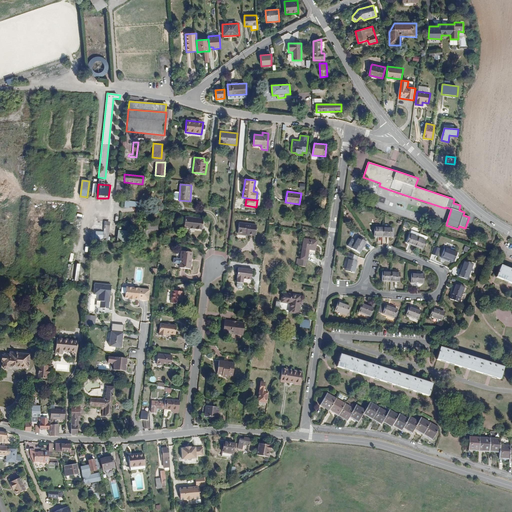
[(204,219),(185,217),(184,228),(202,230),(204,219)]
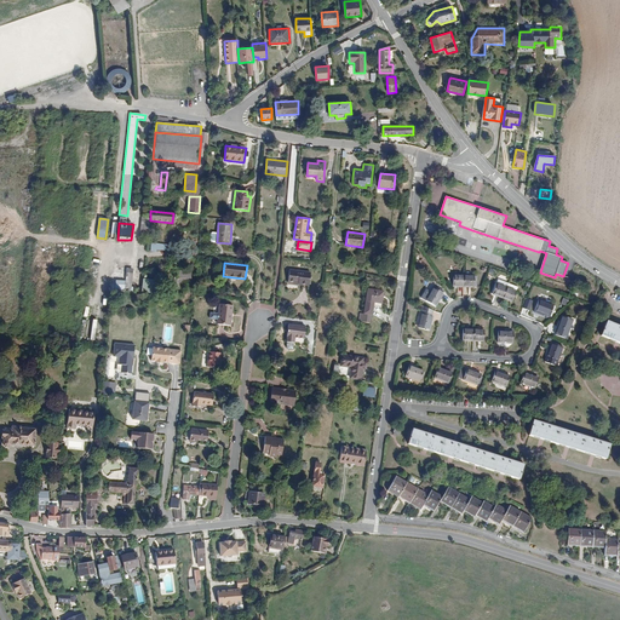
[(131,290),(133,269),(127,268),(125,281),(115,280),(114,287),(131,290)]
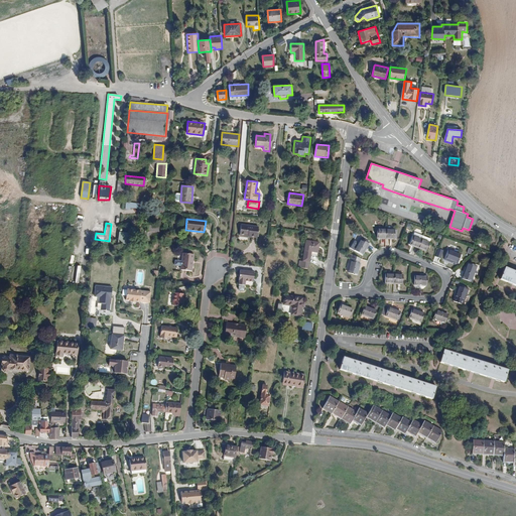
[(146,224),(145,235),(138,234),(137,241),(146,242),(147,238),(157,238),(157,231),(155,231),(156,225),(146,224)]
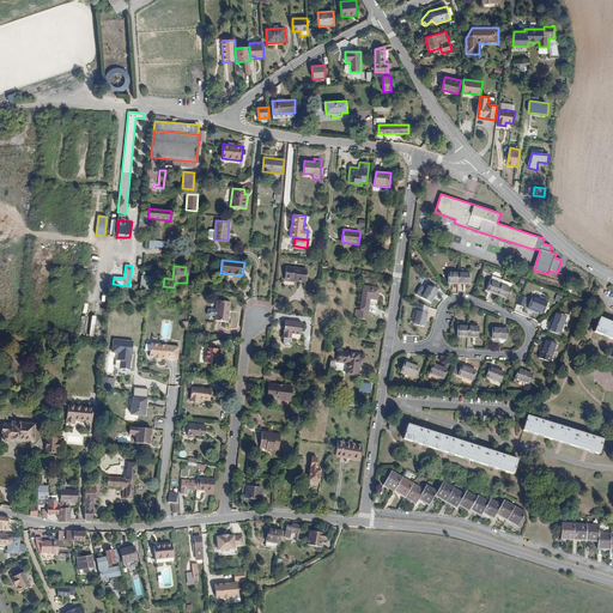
[(308,269),(286,267),(285,280),(305,283),(308,269)]
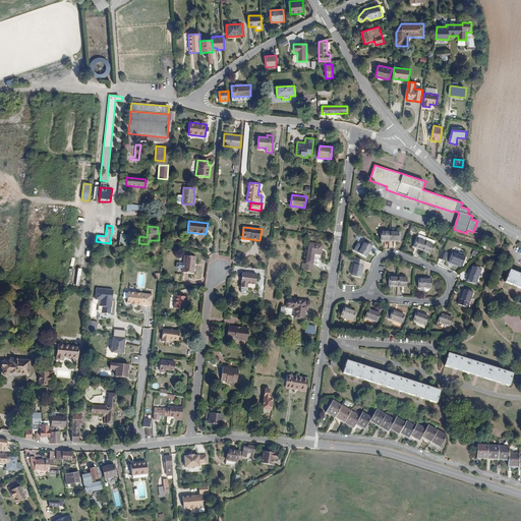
[(381,241),(391,241),(391,231),(381,231),(381,241)]
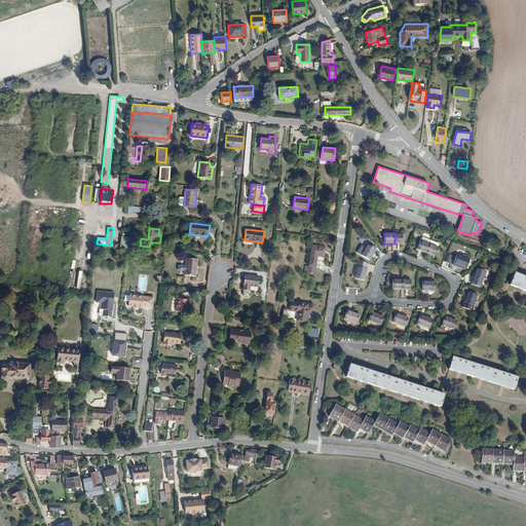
[(404,234),(395,233),(395,243),(403,243),(404,234)]
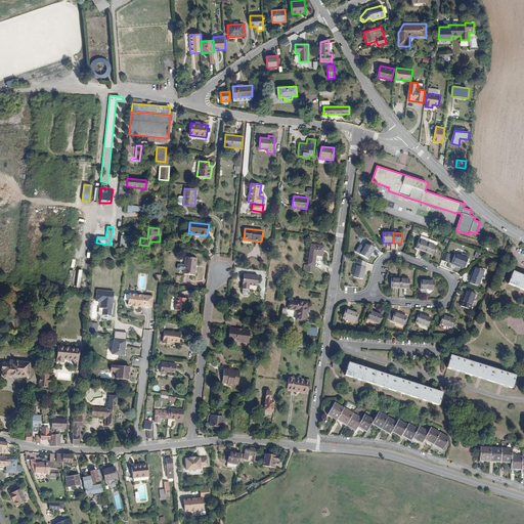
[(122,235),(121,247),(132,247),(132,235),(122,235)]
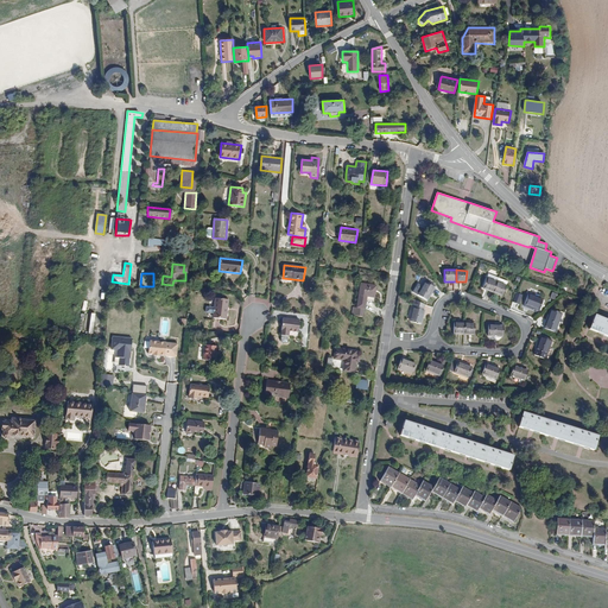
[(482,289),(494,292),(499,280),(486,277),(482,289)]
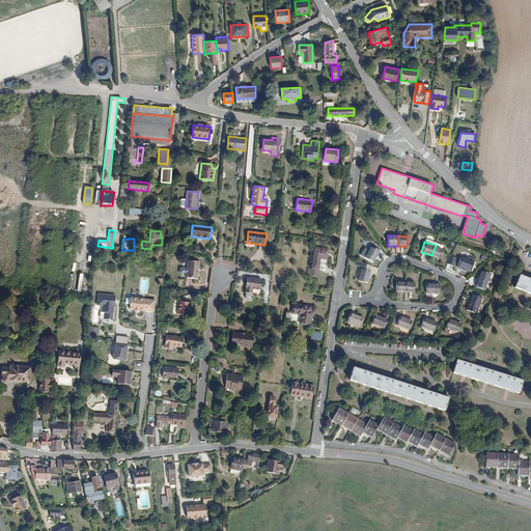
[(444,248),(436,245),(431,255),(440,258),(444,248)]
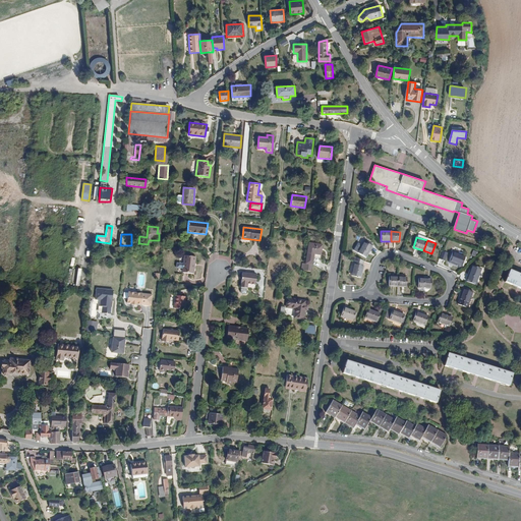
[(362,244),(358,252),(367,256),(372,246),(364,241),(362,244)]
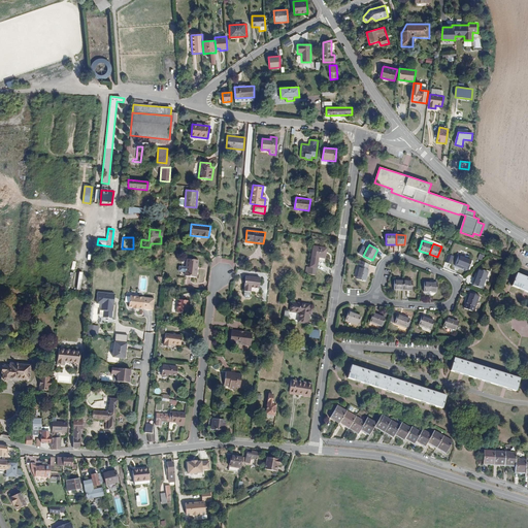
[(327,248),(312,245),(309,267),(306,266),(305,273),(315,275),(317,268),(318,268),(319,260),(325,261),(327,248)]
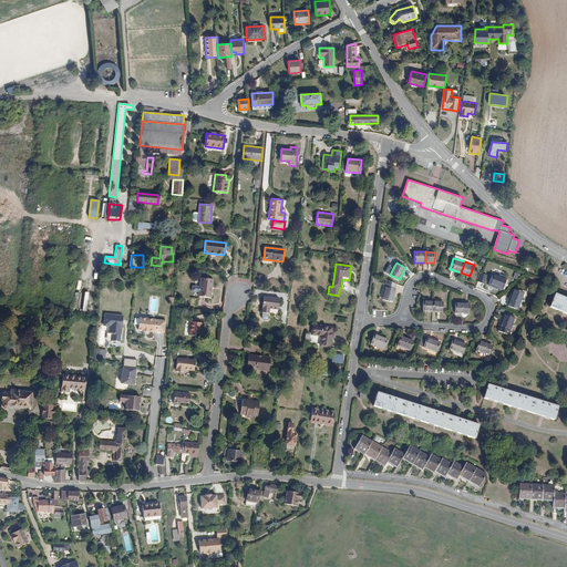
[(390,275),(394,266),(389,264),(384,271),(390,275)]
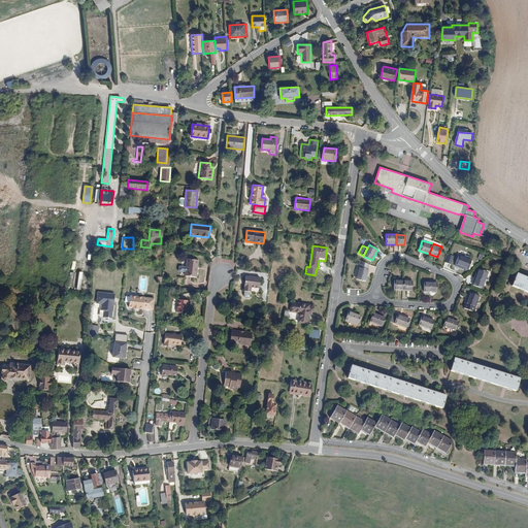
[(454,256),(448,254),(444,262),(451,264),(454,256)]
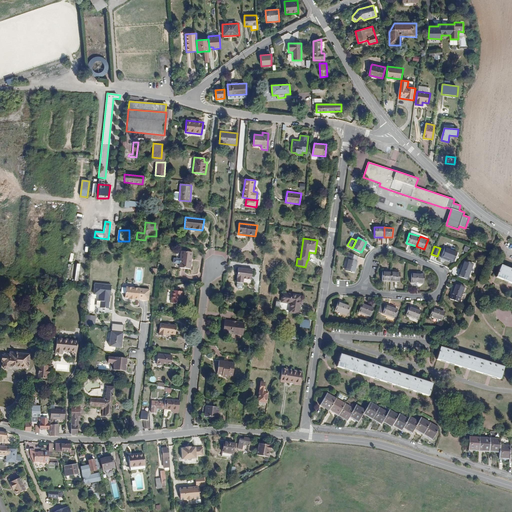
[(459,252),(445,247),(440,258),(449,262),(450,260),(455,262),(459,252)]
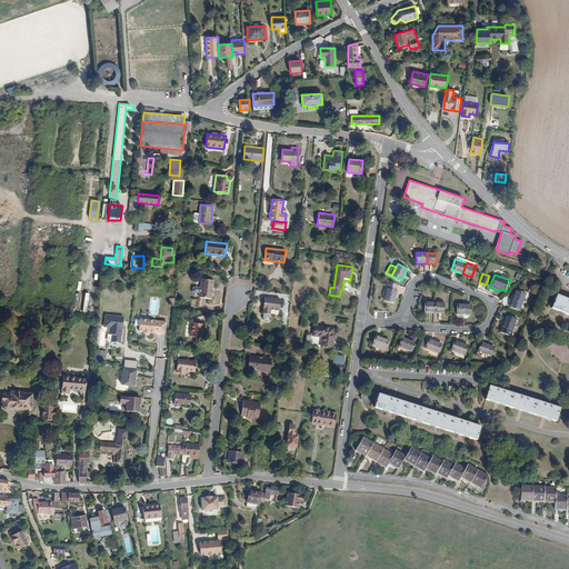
[(215,280),(201,279),(200,287),(193,287),(193,292),(200,293),(199,297),(212,299),(215,280)]
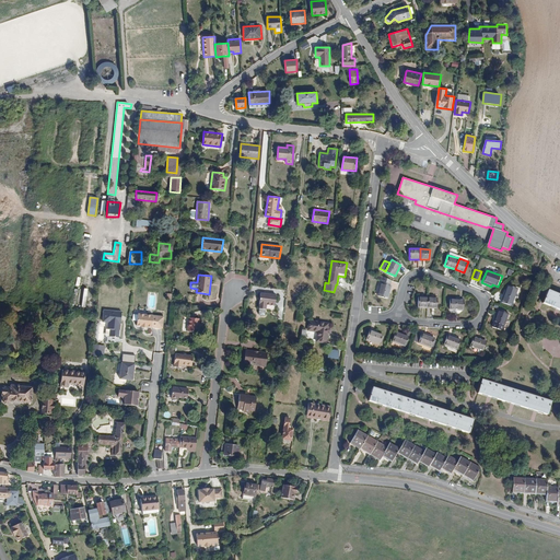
[(392,280),(382,278),(381,283),(377,296),(388,299),(392,286),(391,286),(392,280)]
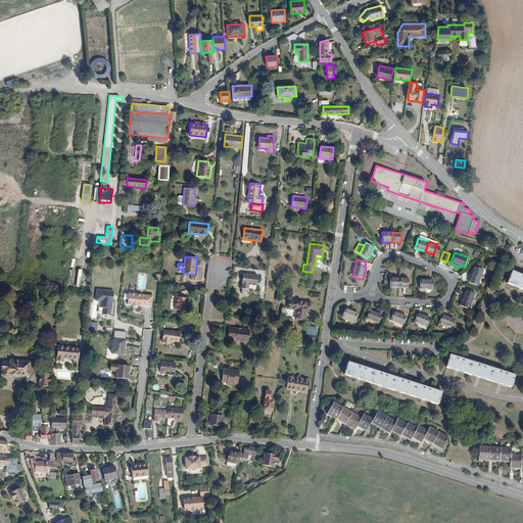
[(484,271),(474,267),(469,282),(478,286),(484,271)]
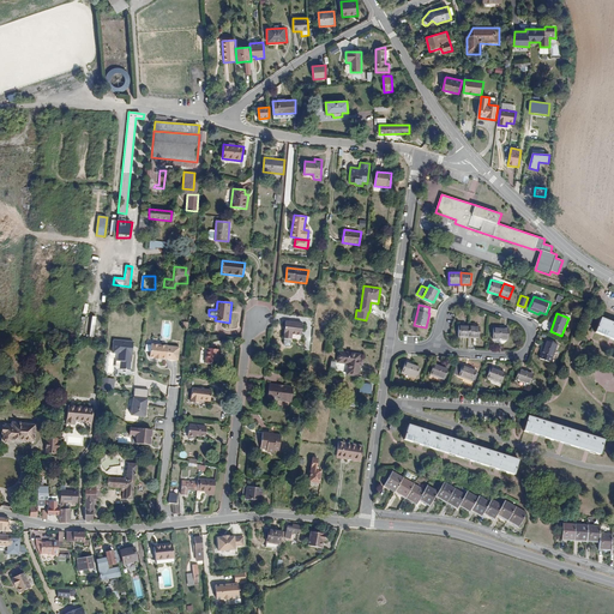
[(599,325),(595,332),(612,339),(613,339),(613,323),(601,318),(599,325)]
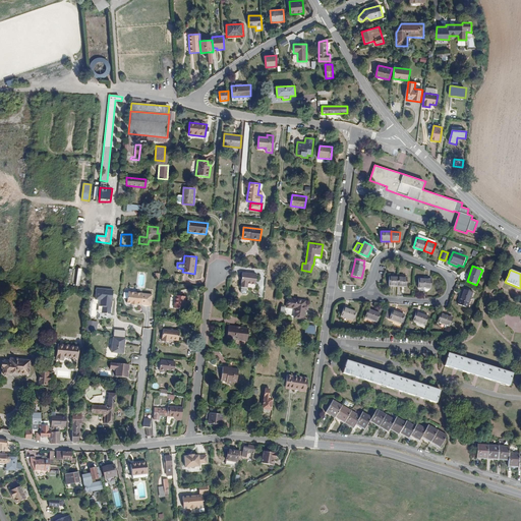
[(241,283),(241,287),(246,288),(247,283),(255,284),(256,274),(242,272),(241,283)]
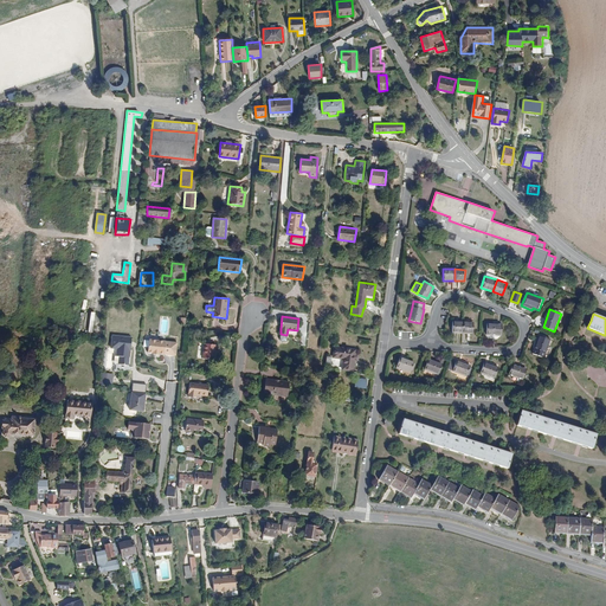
[(452,333),(464,334),(465,322),(452,322),(452,333)]
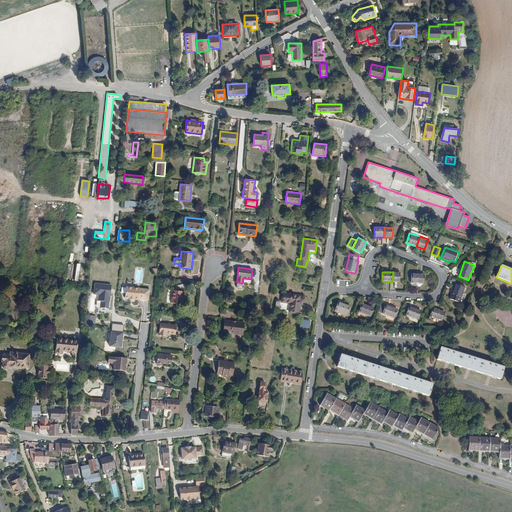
[(424,274),(412,273),(411,283),(424,283),(424,274)]
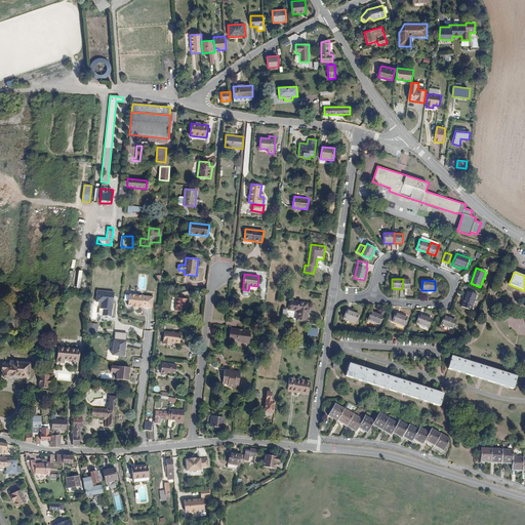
[(477,293),(468,290),(461,307),(472,310),(477,293)]
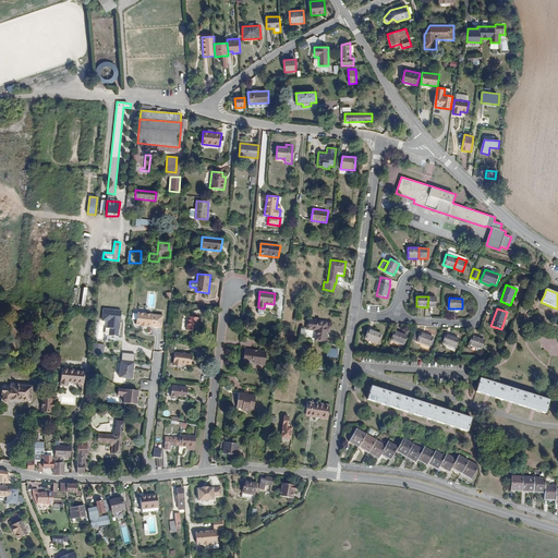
[(121,311),(104,310),(102,320),(108,322),(107,328),(110,328),(109,336),(118,337),(119,323),(120,323),(120,318),(119,318),(120,315),(121,315),(121,311)]
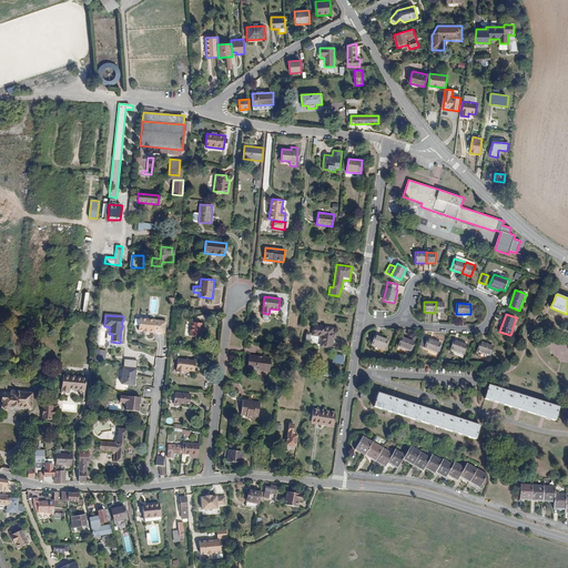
[(148,333),(148,331),(164,333),(165,322),(138,318),(137,330),(142,331),(142,332),(148,333)]
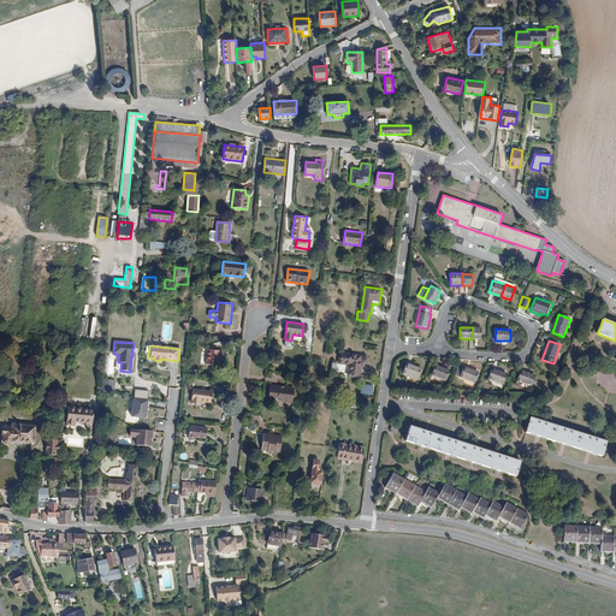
[(217,349),(206,348),(203,363),(217,365),(218,357),(215,356),(217,349)]
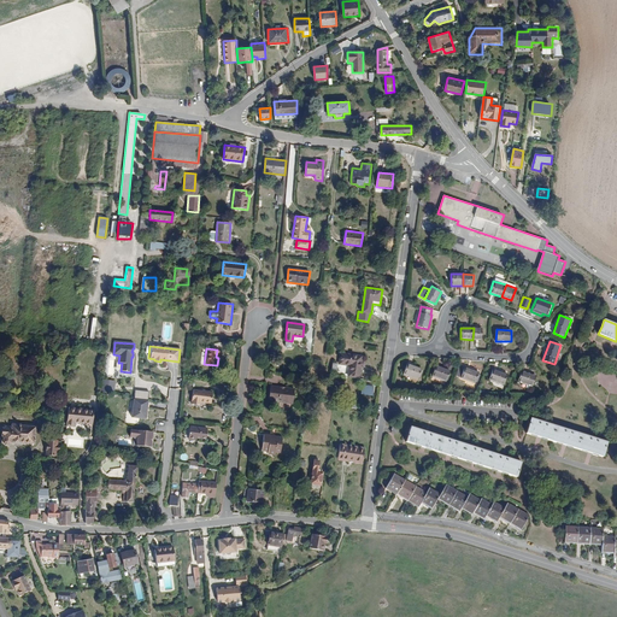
[(363,356),(340,352),(339,364),(350,365),(348,376),(359,378),(363,356)]
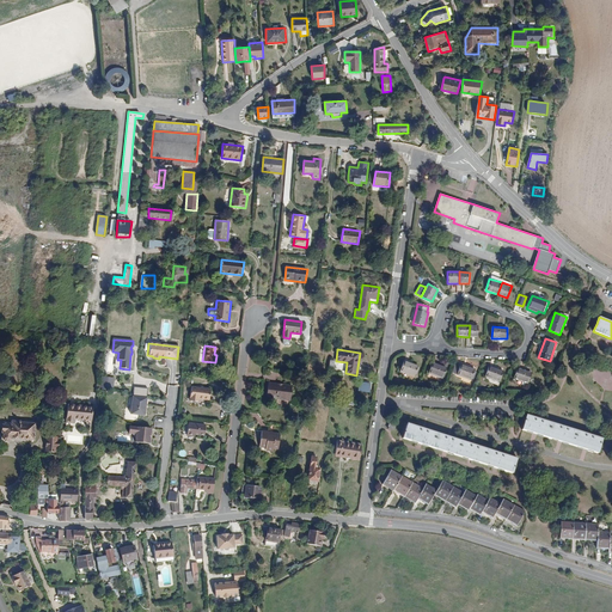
[(420,366),(404,361),(401,372),(415,378),(420,366)]
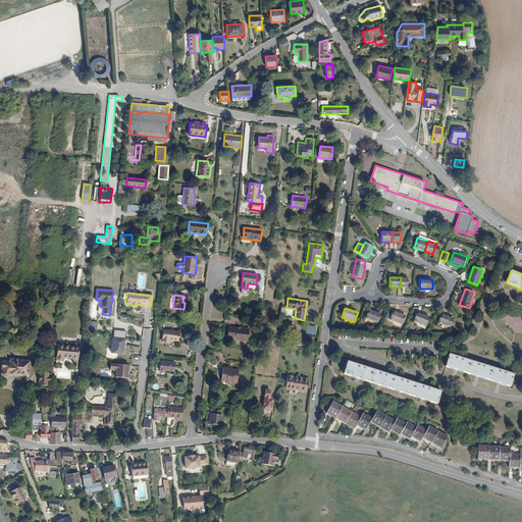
[(381,313),(369,309),(366,318),(377,323),(381,313)]
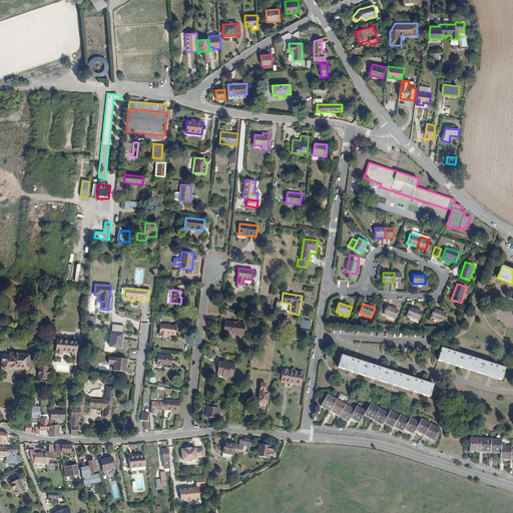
[(399,310),(387,306),(384,315),(395,319),(399,310)]
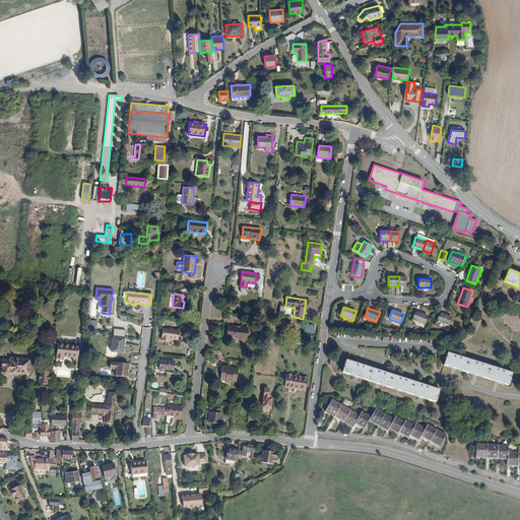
[(428,315),(415,311),(412,321),(425,324),(428,315)]
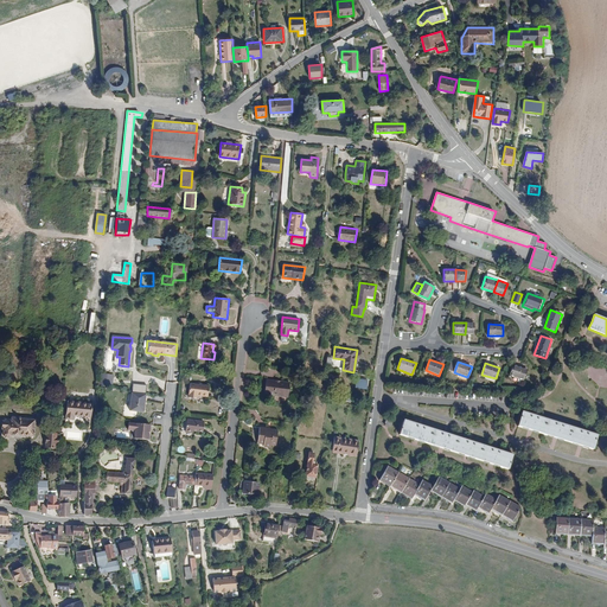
[(528,369),(515,364),(511,376),(524,381),(528,369)]
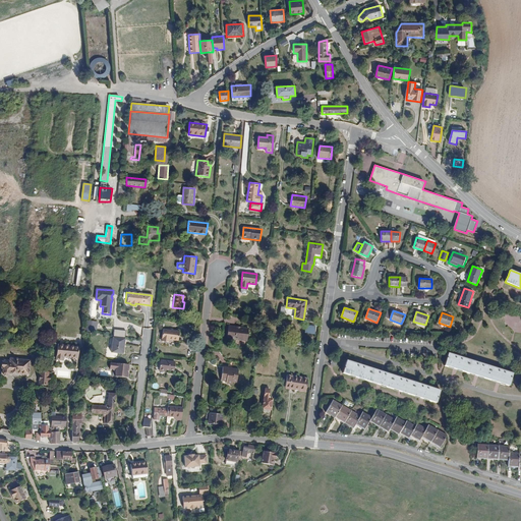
[(96,322),(85,321),(84,330),(95,331),(96,322)]
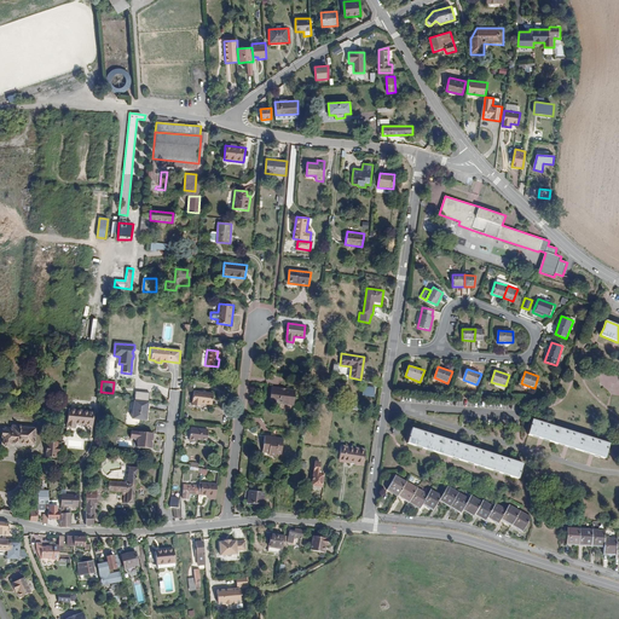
[(375,383),(363,382),(362,397),(374,398),(375,383)]
